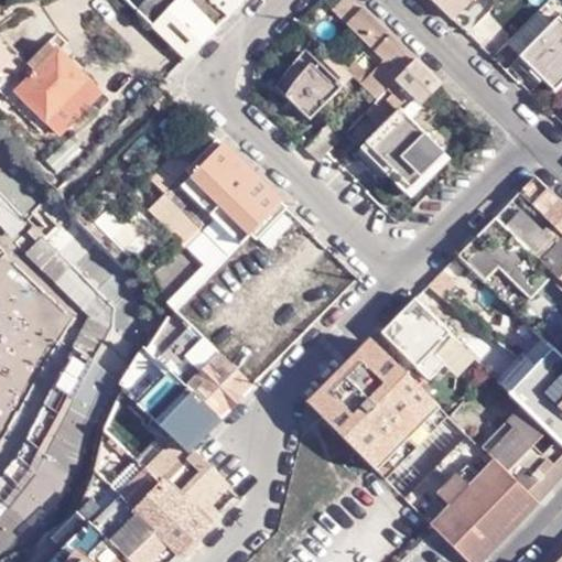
[(140,17),(151,26),(176,0),(137,0),(131,7),(140,17)]
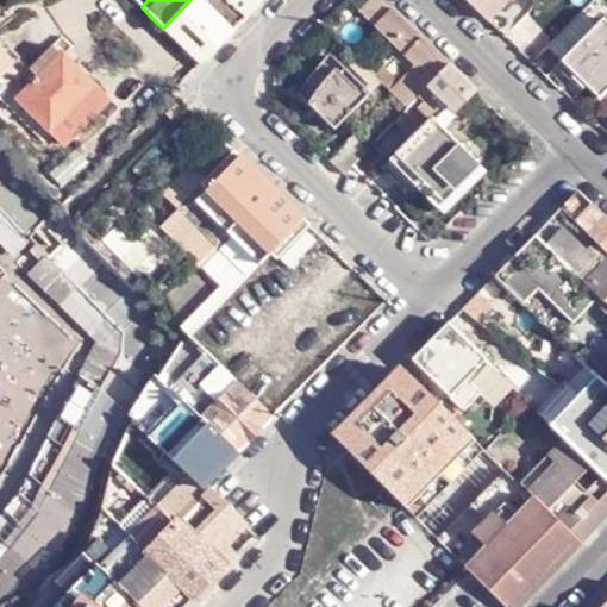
[(216,47),(232,30),(204,1),(205,0),(191,0),(163,29),(199,64),(216,47)]
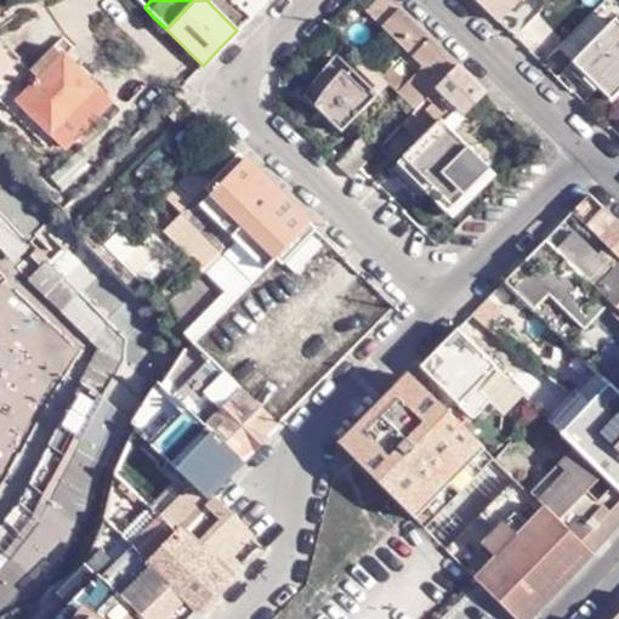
[(209,0),(208,1),(237,30),(261,5),(266,0),(209,0)]
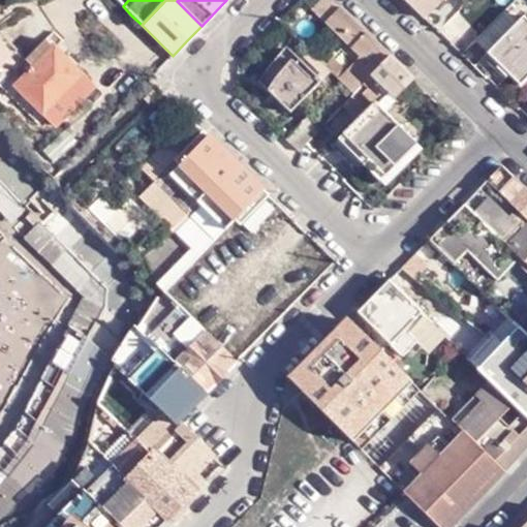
[(351,92),(369,73),(373,70),(388,55),(368,36),(353,21),(338,6),(331,0),(318,0),(309,8),(323,21),(362,59),(341,81),(351,92)]
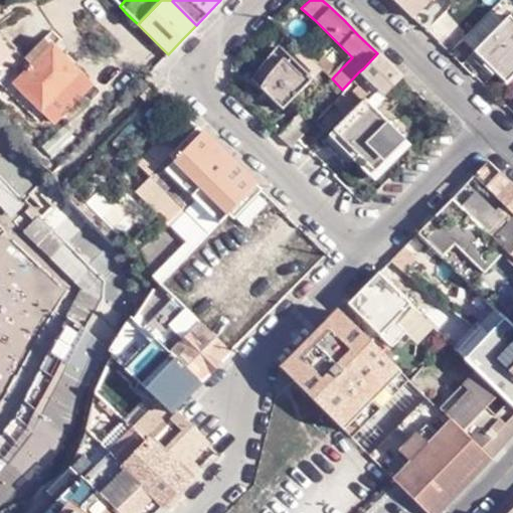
[(395,0),(412,16),(428,0),(395,0)]
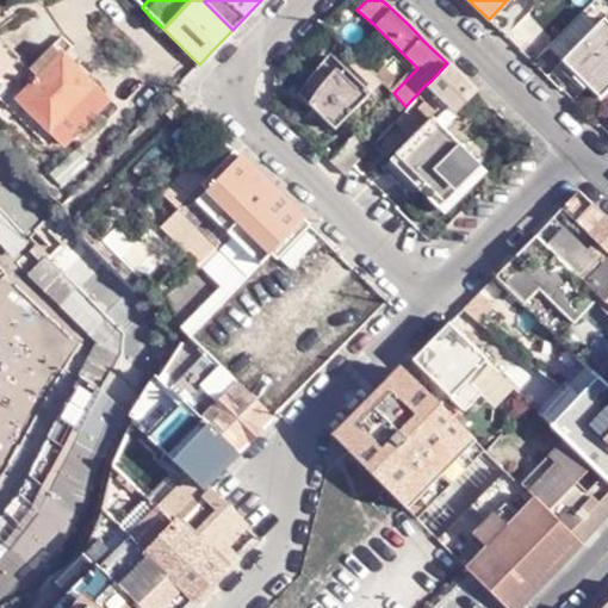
[(562,59),(599,95),(607,86),(607,22),(602,17),(562,59)]
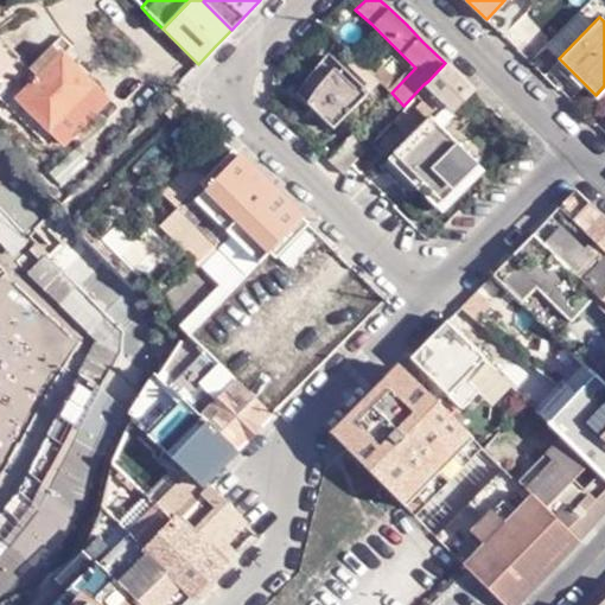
[(29,67),(29,65),(0,36),(0,91),(1,93),(13,82),(23,72),(29,67)]
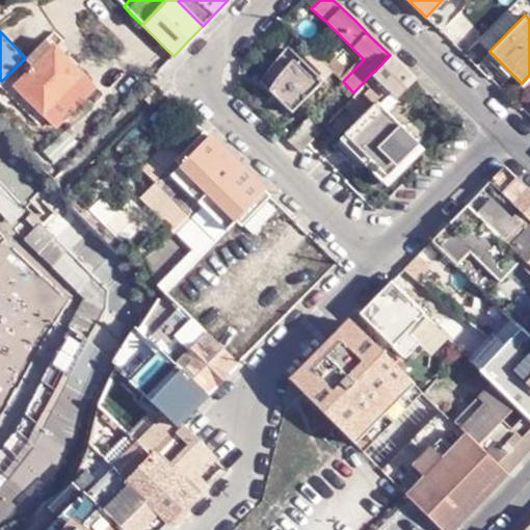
[(25,57),(25,58),(33,65),(54,45),(48,37),(47,37),(25,57)]
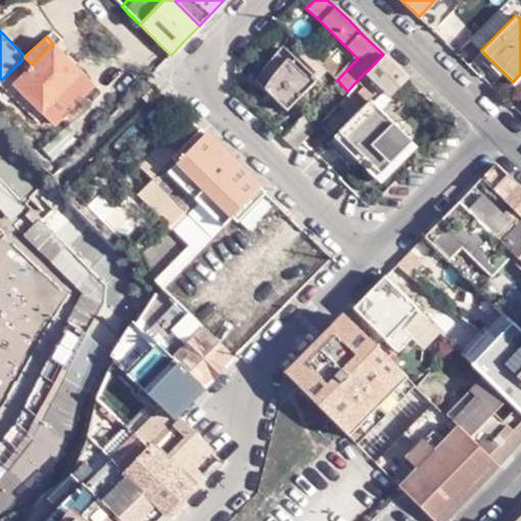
[(326,70),(298,43),(289,52),(316,79),(326,70)]
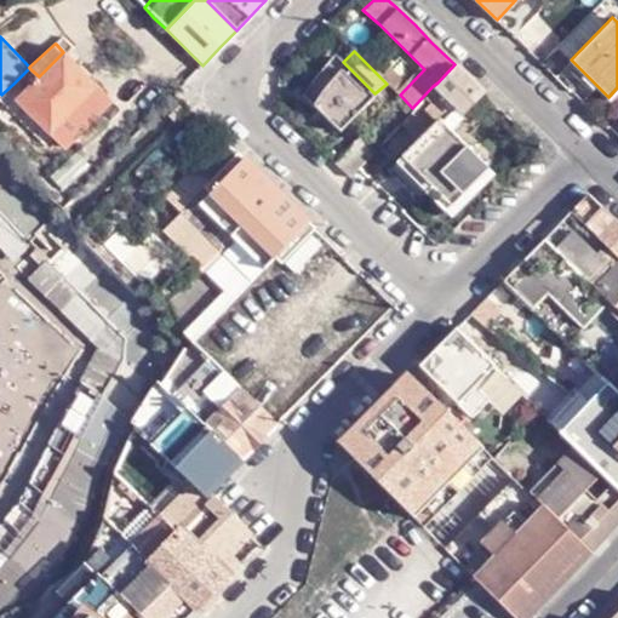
[(16,98),(47,131),(49,130),(87,93),(87,92),(72,75),(79,69),(64,53),(63,52),(39,76),(32,83),(22,92),(16,98)]
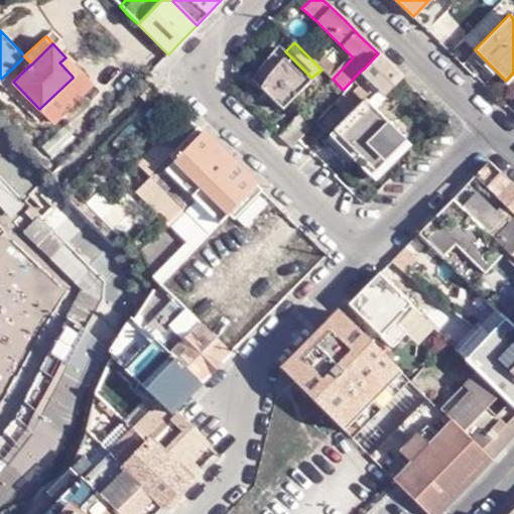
[(311,78),(285,51),(281,47),(251,79),(281,108),(311,79),(311,78)]
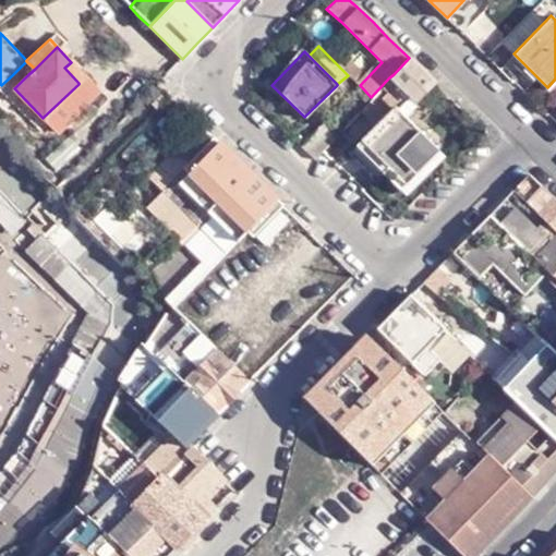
[(412,100),(433,82),(409,58),(394,74),(389,77),(405,93),(412,100)]
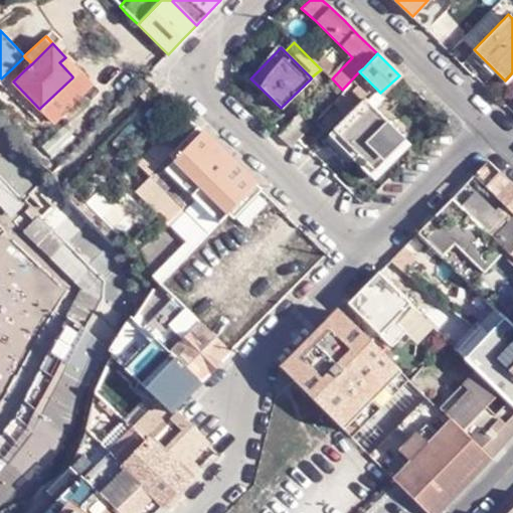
[(24,56),(19,61),(26,68),(32,63),(24,56)]
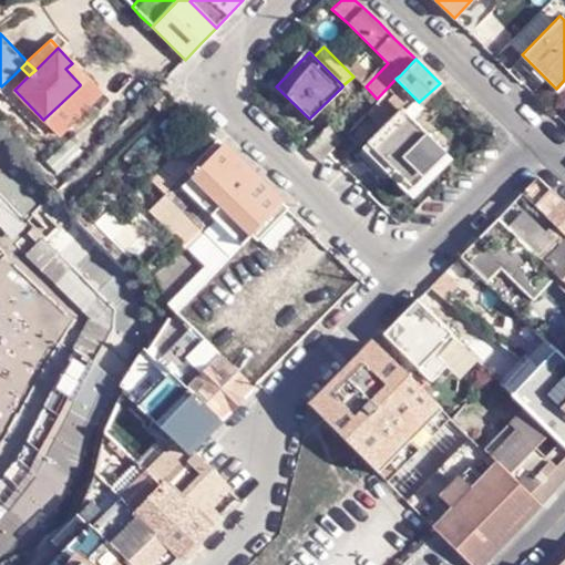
[(65,69),(80,84),(86,79),(72,63),(65,69)]
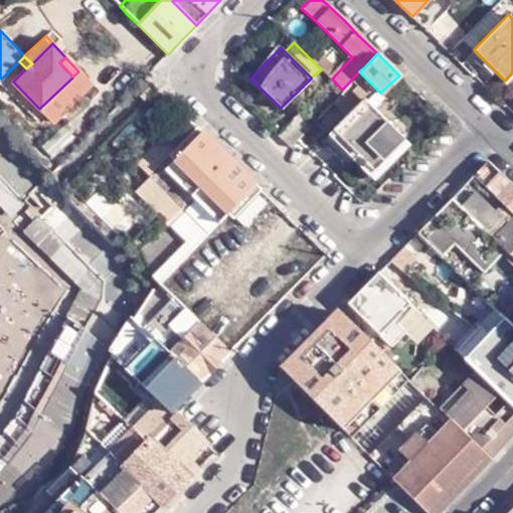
[(19,61),(11,69),(18,76),(26,68),(19,61)]
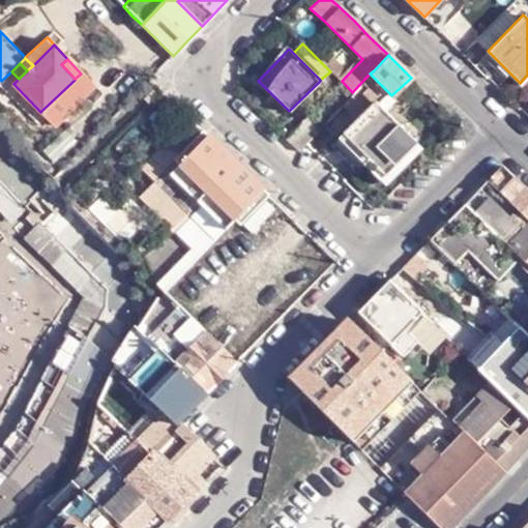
[(33,119),(40,112),(13,84),(19,79),(11,71),(1,81),(0,81),(0,83),(33,119)]
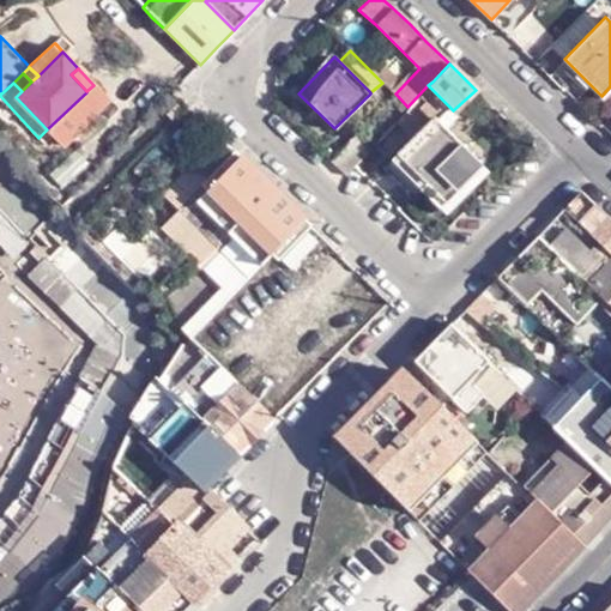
[(391,103),(400,114),(407,107),(395,94),(382,83),(370,92),(370,94),(386,109),(391,103)]
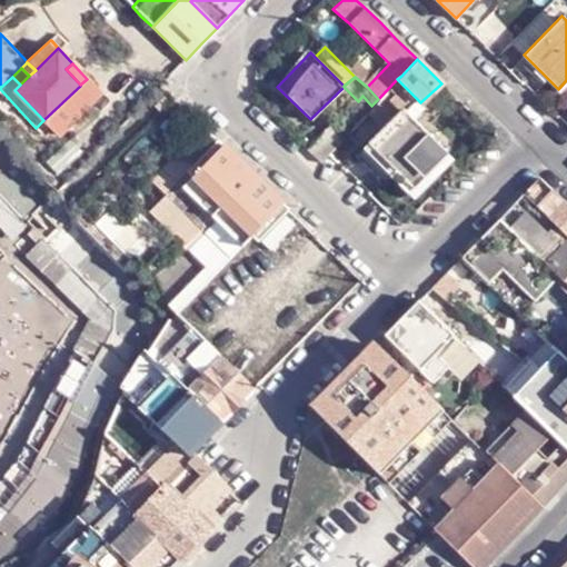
[(407,192),(447,153),(445,151),(448,148),(445,146),(441,148),(400,108),(356,153),(384,180),(389,175),(407,192)]
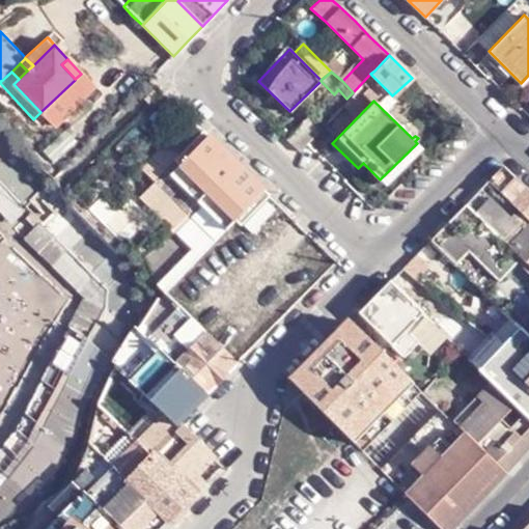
[(298,150),(304,144),(321,126),(308,114),(284,139),(298,150)]
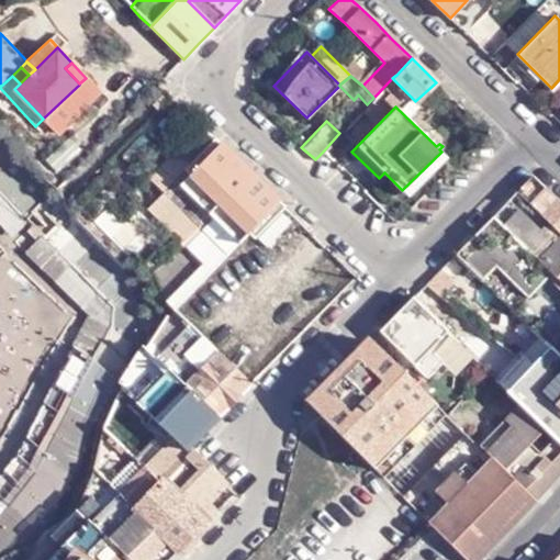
[(224,147),(214,137),(183,169),(189,175),(179,185),(220,225),(237,243),(247,232),(253,237),(284,206),(265,188),(244,167),(224,147)]
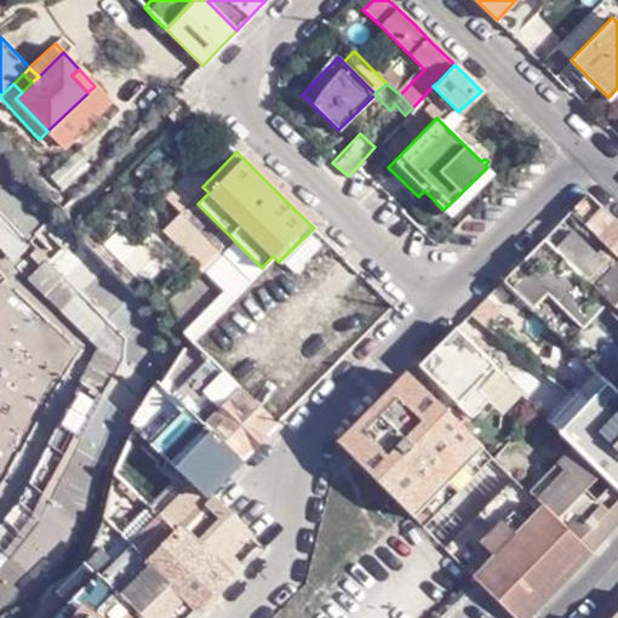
[(0,184),(13,173),(0,160),(0,184)]
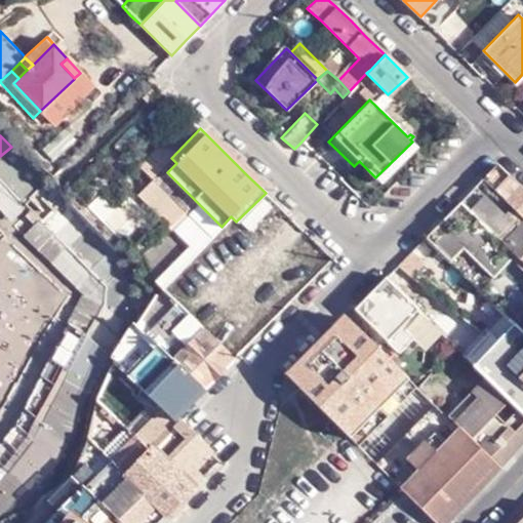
[(0,180),(24,158),(11,147),(0,156),(0,180)]
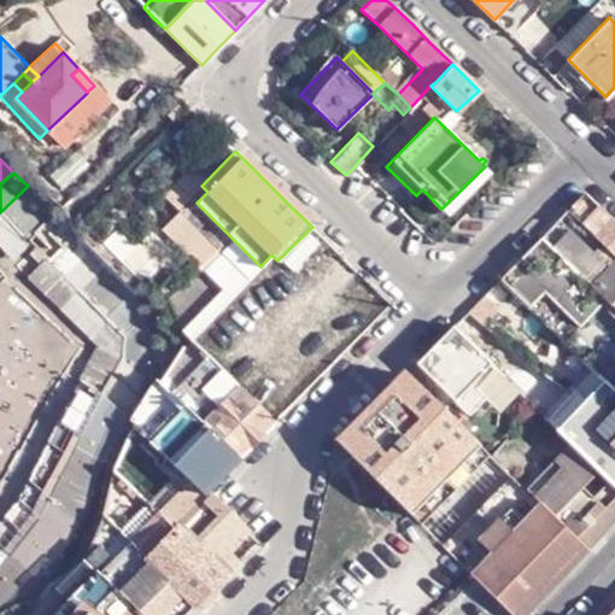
[(0,212),(12,227),(42,200),(28,186),(0,212)]
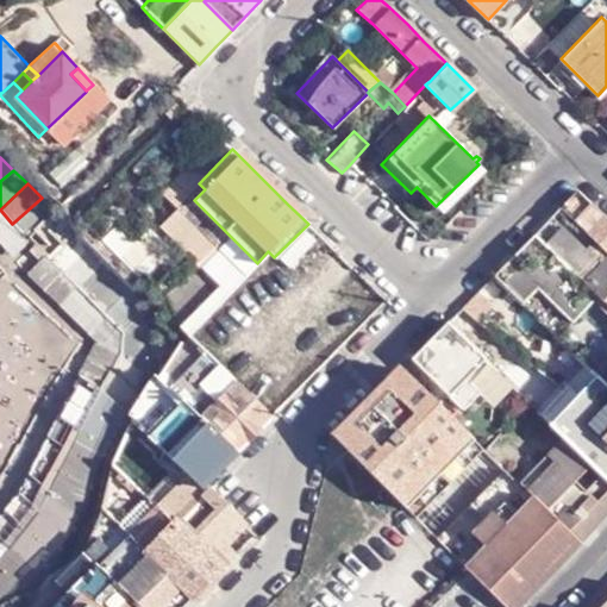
[(189,193),(194,200),(205,189),(199,183),(189,193)]
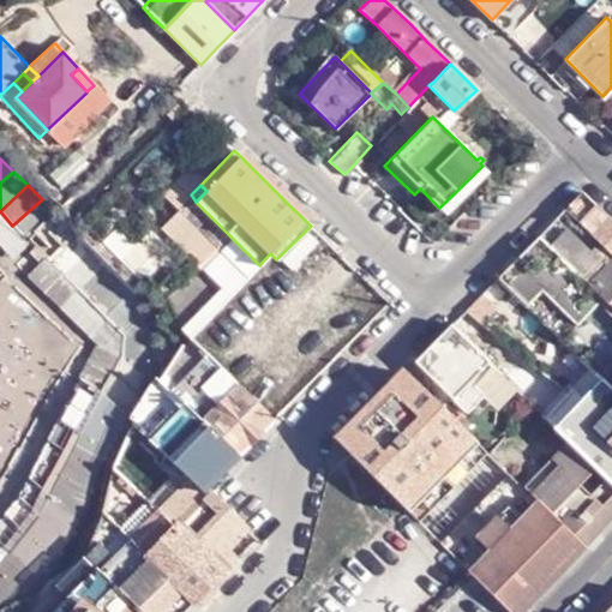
[(611,222),(581,192),(564,208),(604,247),(611,255),(611,222)]
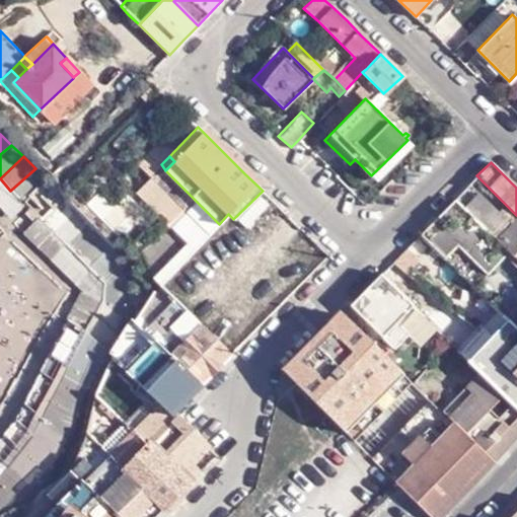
[(48,179),(45,176),(35,168),(10,191),(21,203),(28,197),(42,183),(48,179)]
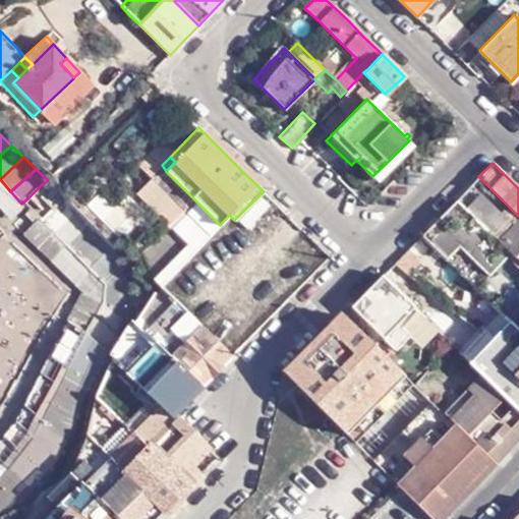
[(204,209),(166,171),(151,186),(189,225),(193,221),(204,209)]
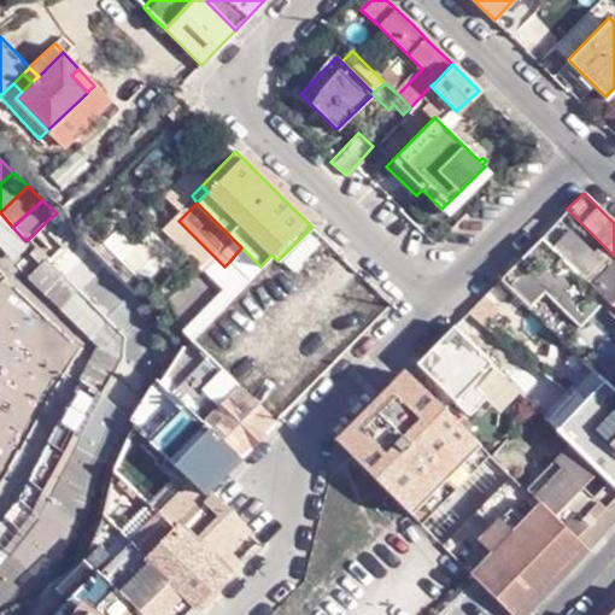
[(0,238),(12,227),(0,212),(0,238)]
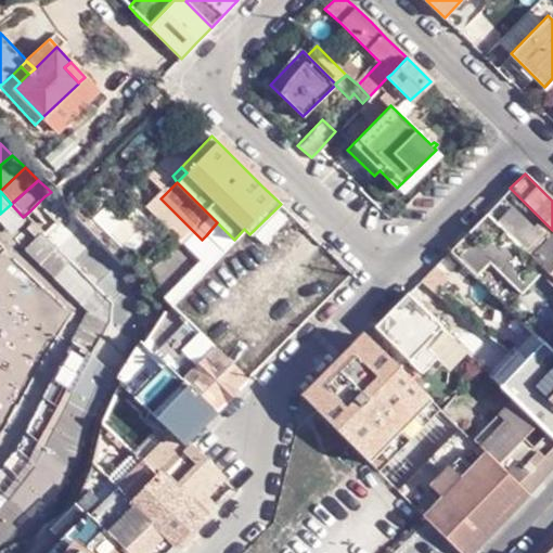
[(522,229),(496,203),(487,211),(514,238),(522,229)]
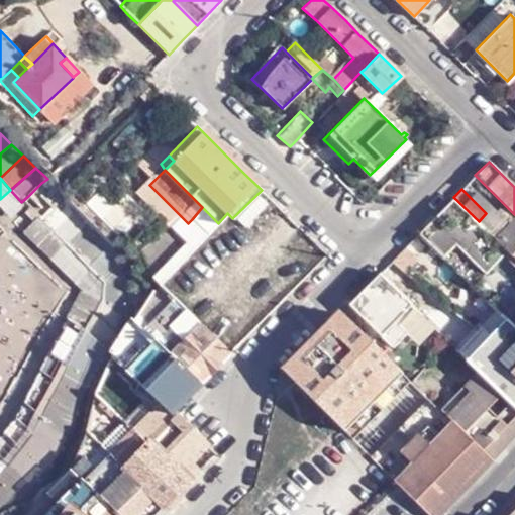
[(21,202),(10,190),(0,199),(0,206),(7,215),(21,202)]
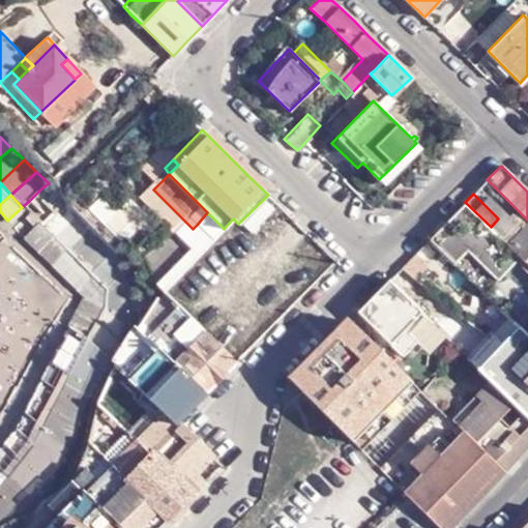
[(52,210),(39,223),(52,236),(75,212),(64,202),(53,212),(52,210)]
